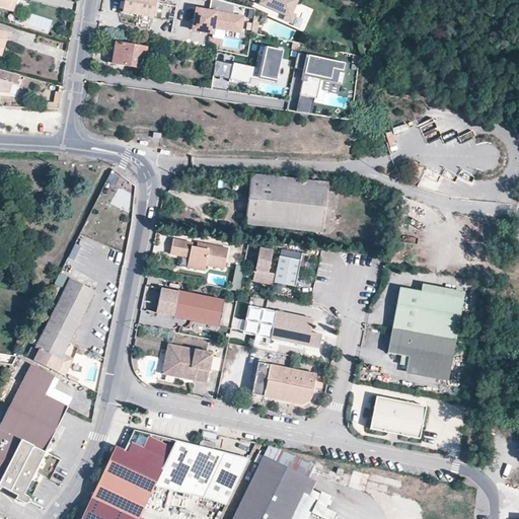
[(17,0),(0,0),(0,7),(13,12),(17,0)]
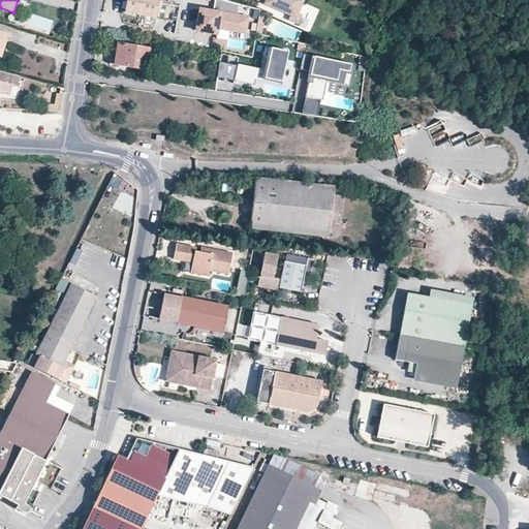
[(130,0),(128,13),(155,19),(158,0),(130,0)]
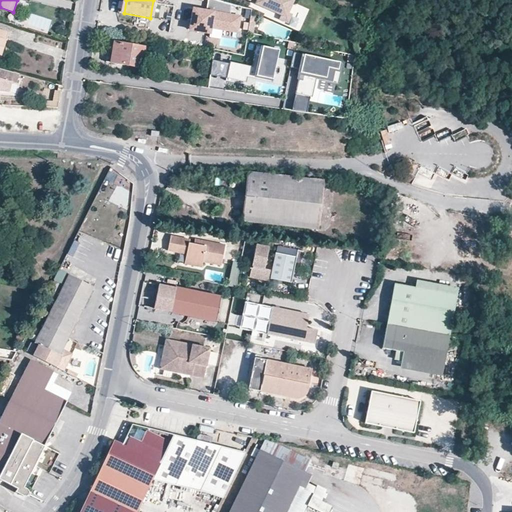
[(218,1),(216,0),(207,0),(206,11),(197,10),(196,20),(191,19),(190,30),(210,33),(210,27),(237,31),(239,16),(229,15),(231,4),(218,1)]
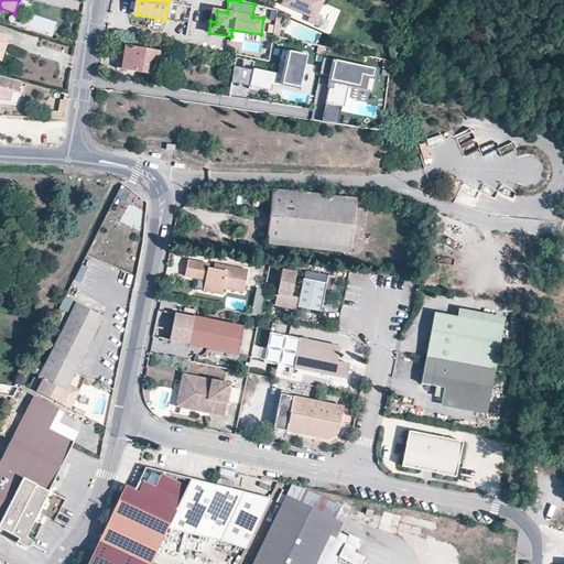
[(310,17),(307,22),(318,26),(323,17),(317,14),(323,0),(280,0),(284,1),(282,6),(310,17)]
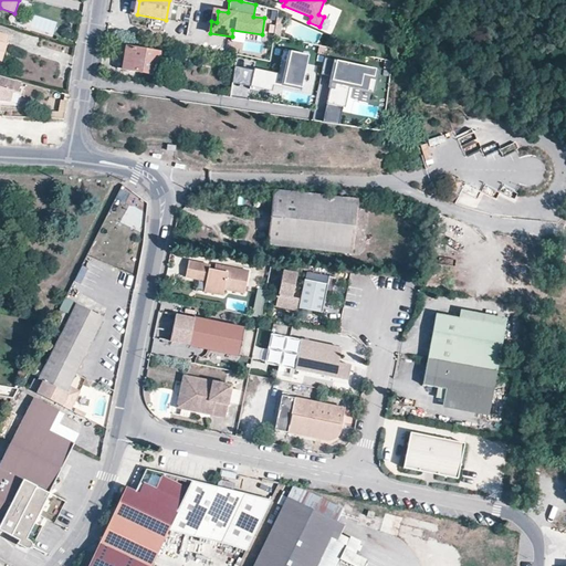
[(122,71),(126,46),(122,45),(116,70),(122,71)]
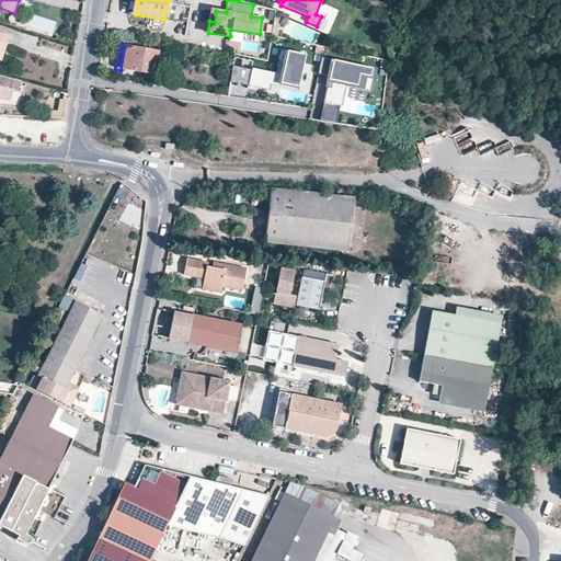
[(158,52),(125,46),(121,70),(153,77),(158,52)]
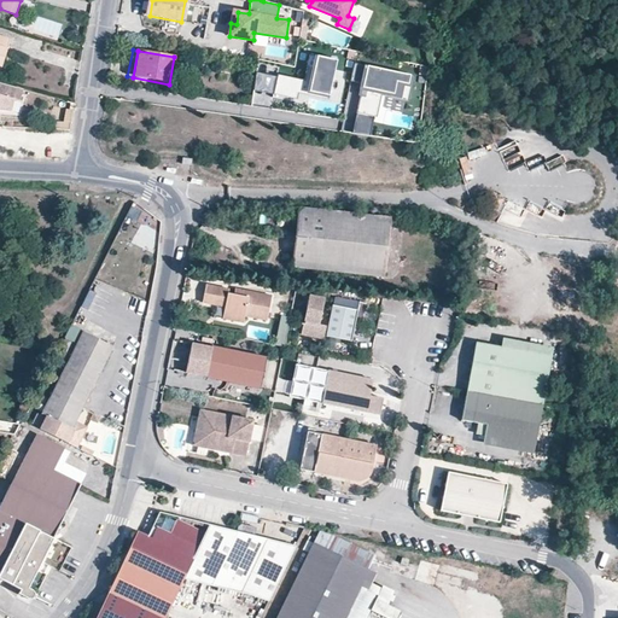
[(257,73),(254,91),(273,94),(274,92),(296,97),(297,86),(330,93),(337,60),(310,54),(304,80),(278,75),(277,77),(257,73)]
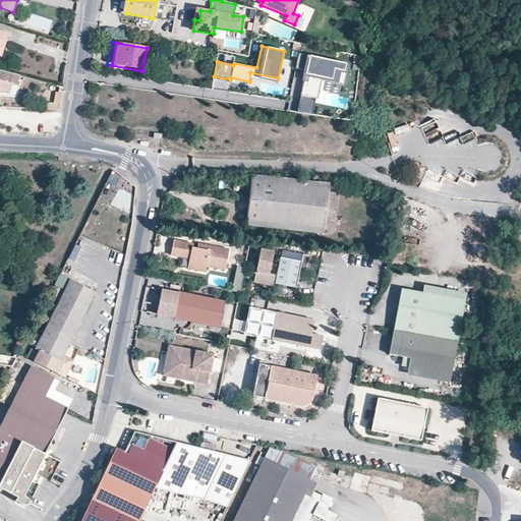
[(306,70),(309,55),(299,53),(296,68),(306,70)]
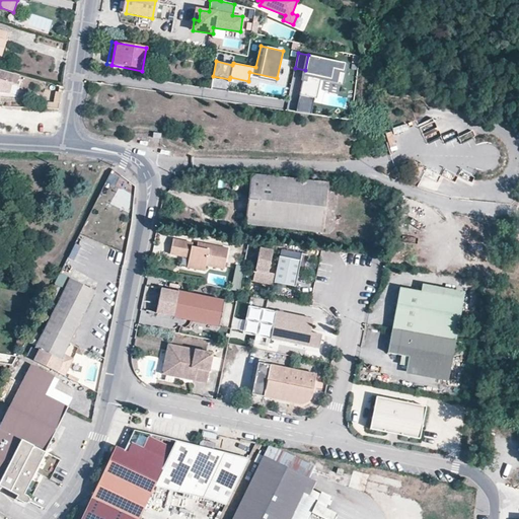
[(345,63),(308,55),(305,70),(296,112),(311,114),(319,76),(330,79),(341,81),(345,63)]
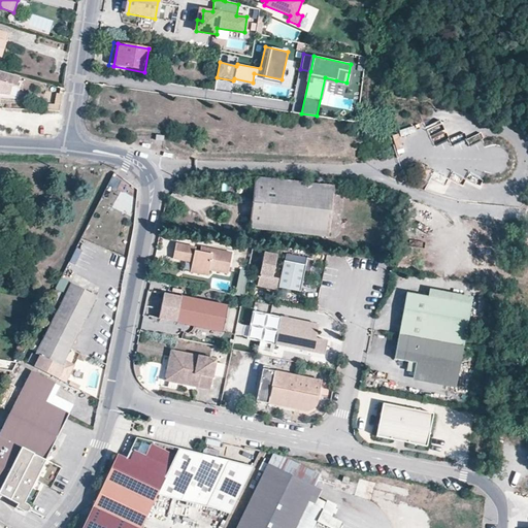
[(0,71),(0,95),(8,96),(11,86),(17,88),(20,77),(0,71)]
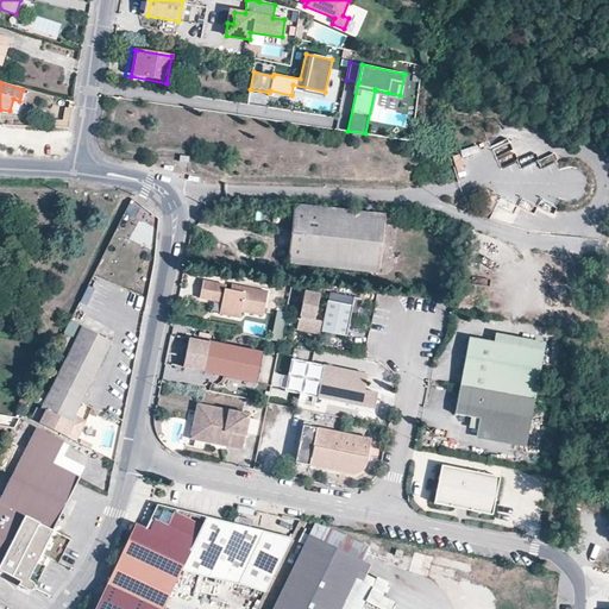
[(396,111),(400,95),(388,93),(384,108),(396,111)]
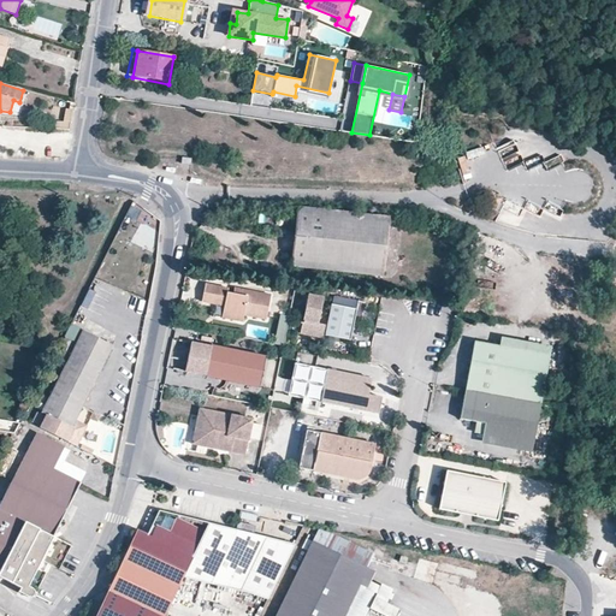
[(503,155),(516,149),(513,142),(499,148),(503,155)]
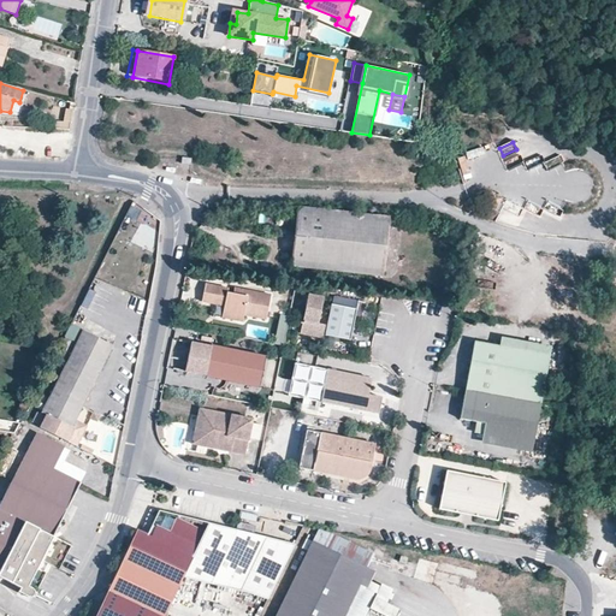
[(466,152),(467,160),(486,158),(485,149),(466,152)]
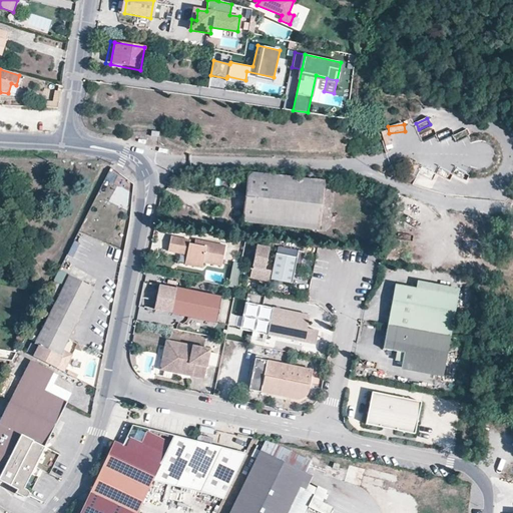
[(417,164),(409,160),(406,167),(414,170),(417,164)]
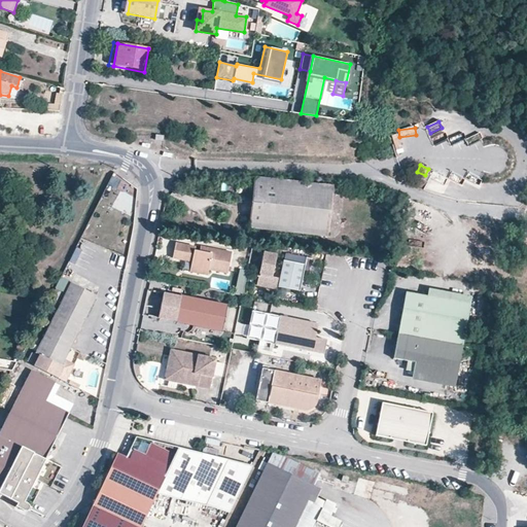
[(107,185),(116,189),(120,180),(112,176),(107,185)]
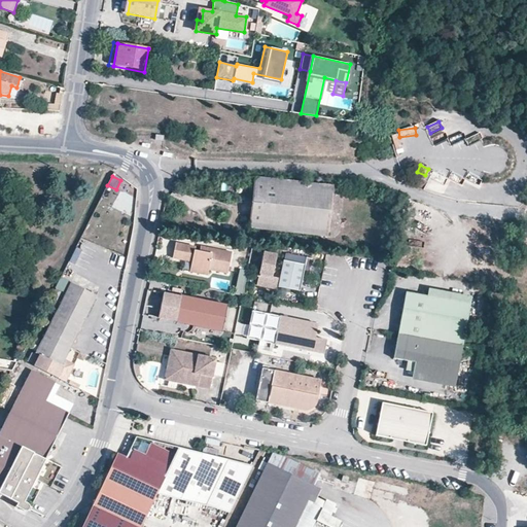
[(334,187),(256,179),(250,231),(328,239),(334,187)]
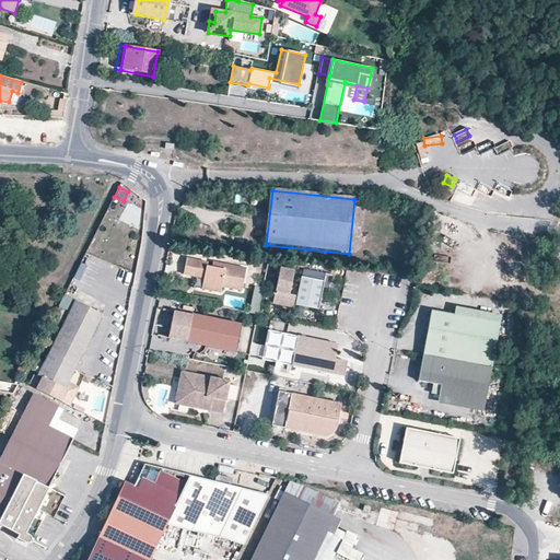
[(441,258),(455,261),(457,249),(443,246),(441,258)]
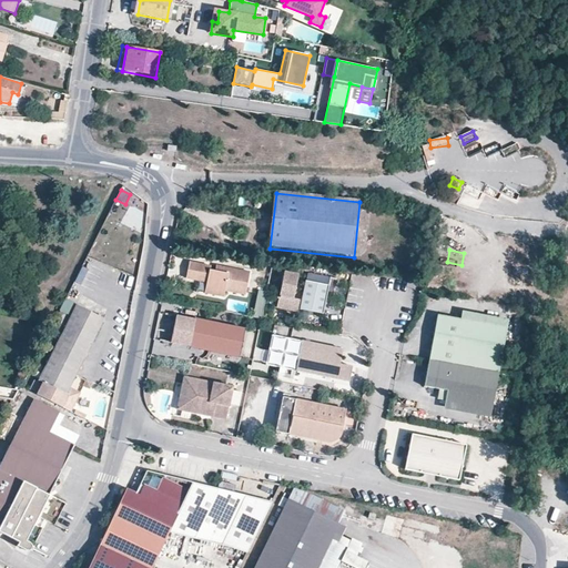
[(230,274),(216,271),(212,271),(213,265),(192,262),(189,280),(208,283),(205,294),(225,297),(226,292),(246,295),(251,272),(231,269),(230,274)]
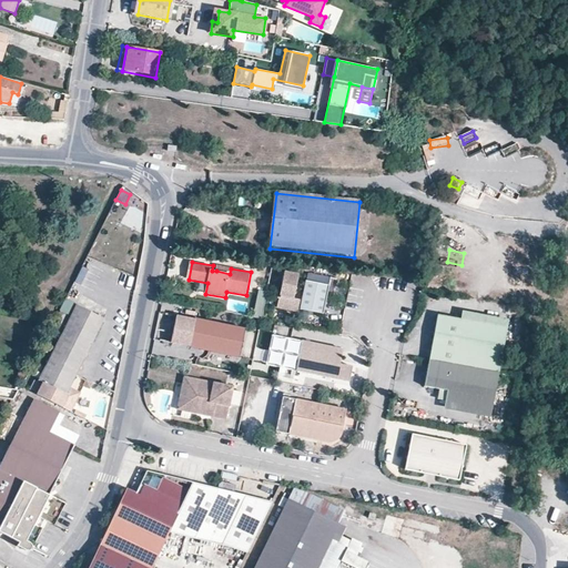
[(300,274),(285,272),(277,308),(298,313),(301,300),(294,298),(300,274)]
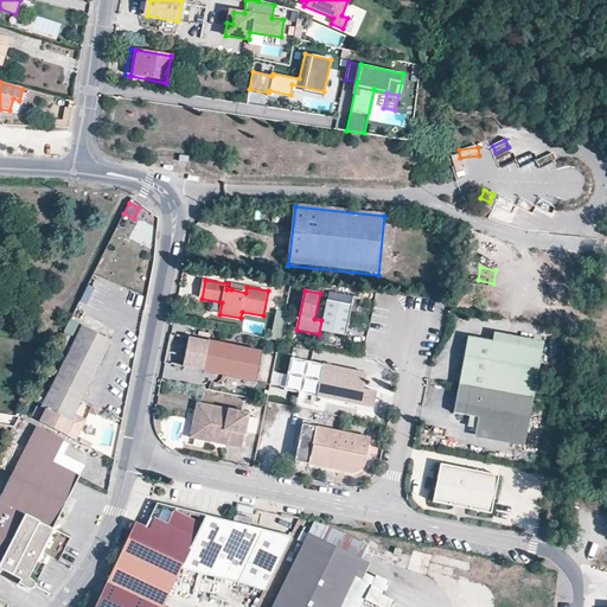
[(356,324),(360,299),(330,293),(323,331),(346,336),(349,323),(356,324)]
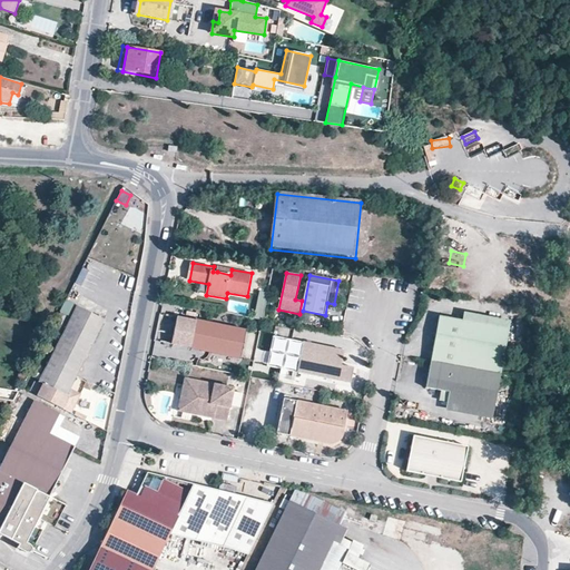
[(254,320),(263,321),(268,294),(259,292),(254,320)]
